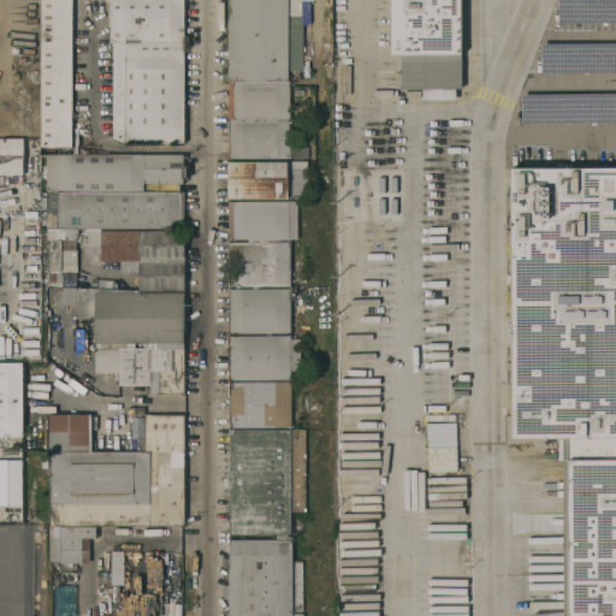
[(72,0),(72,146),(40,146),(40,0),(72,0)]
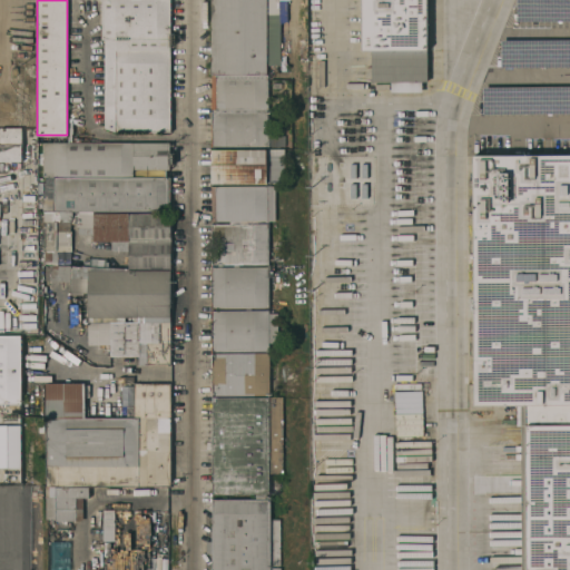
[(169,0),(169,131),(116,131),(105,127),(105,39),(101,39),(101,0),(169,0)]
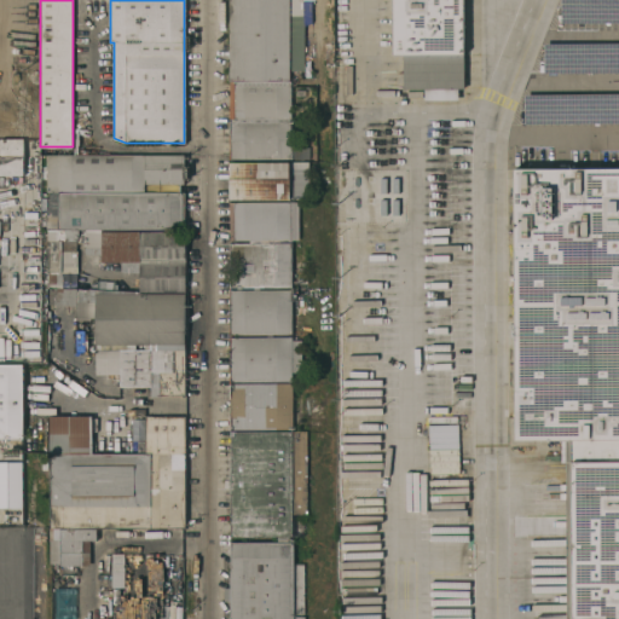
[(290,0),(290,69),(289,69),(289,80),(290,80),(290,81),(230,81),(229,0),(290,0)]
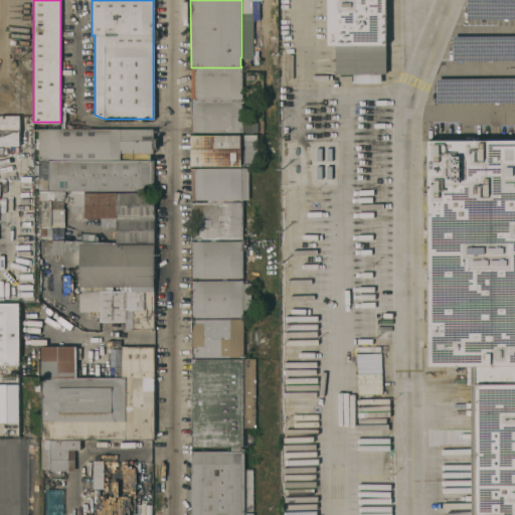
[(241,0),(252,0),(252,57),(241,57),(241,0)]
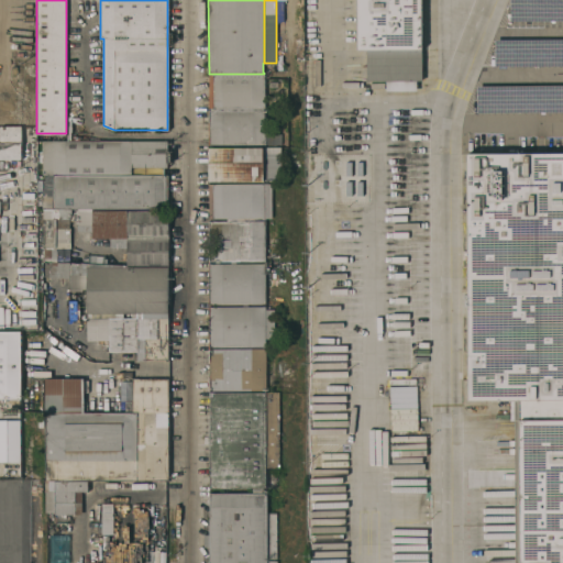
[(356,0),(421,0),(422,80),(417,80),(417,90),(386,90),(386,80),(366,80),(366,50),(356,50),(356,0)]
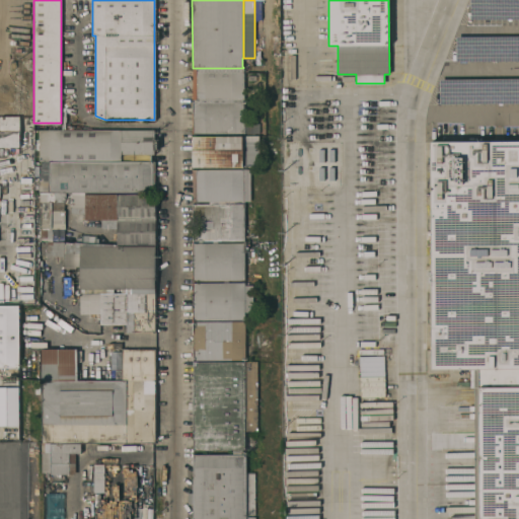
[(518,0),(468,0),(468,19),(518,19),(518,0)]
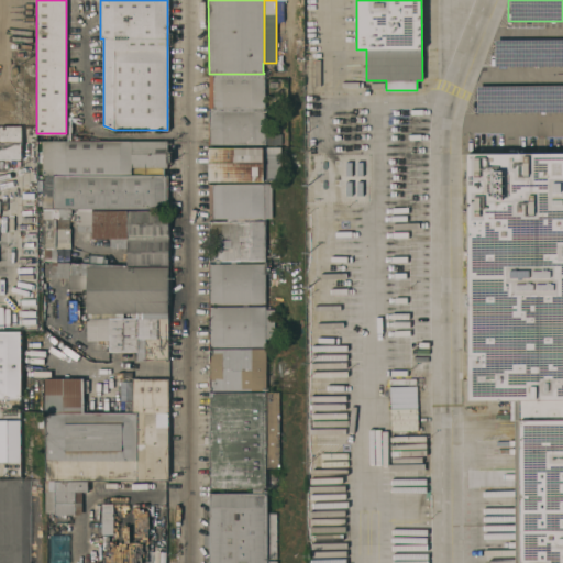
[(264,74),(264,144),(209,144),(209,74),(264,74)]
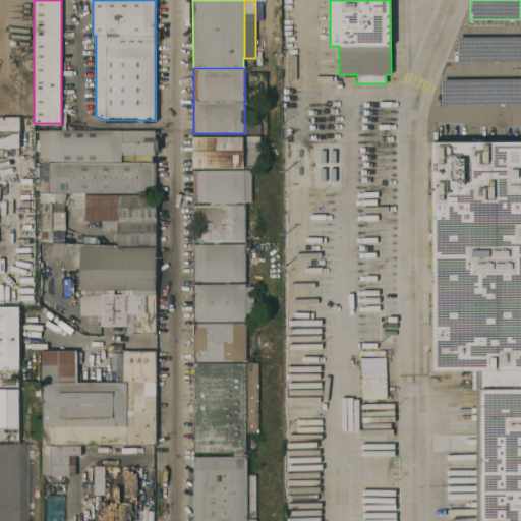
[(520,79),(509,80),(509,93),(513,93),(514,104),(520,104),(520,79)]
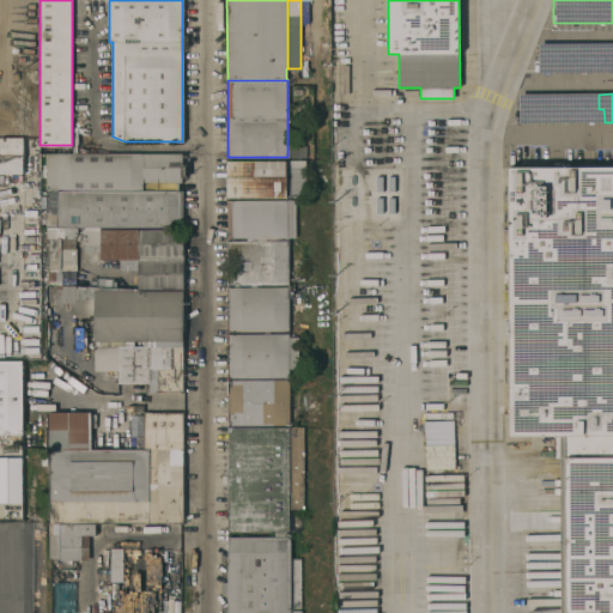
[(0,138),(23,138),(23,173),(0,173),(0,138)]
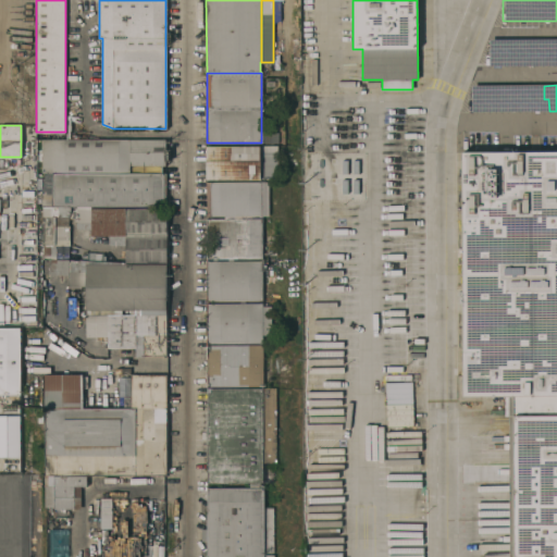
[(51,173),(41,173),(41,140),(51,140),(51,173)]
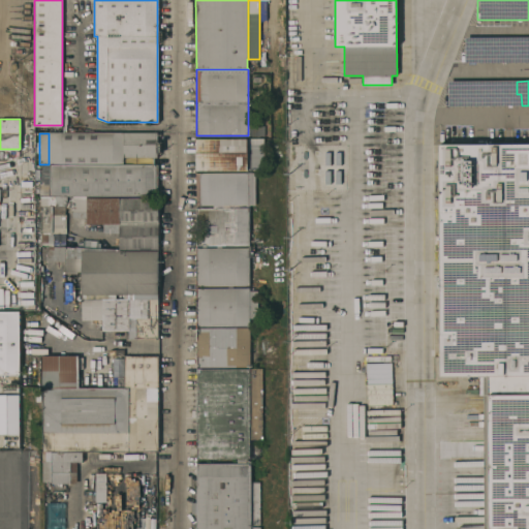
[(124,164),(49,164),(49,133),(157,133),(157,156),(124,156),(124,164)]
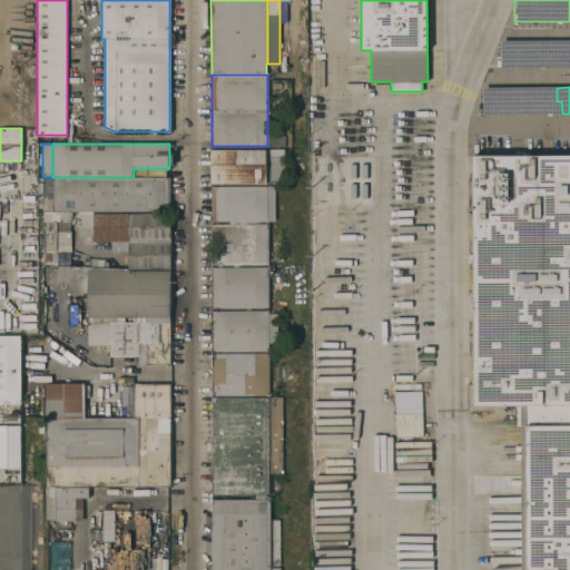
[(268,183),(212,183),(212,148),(266,148),(266,155),(268,155),(268,183)]
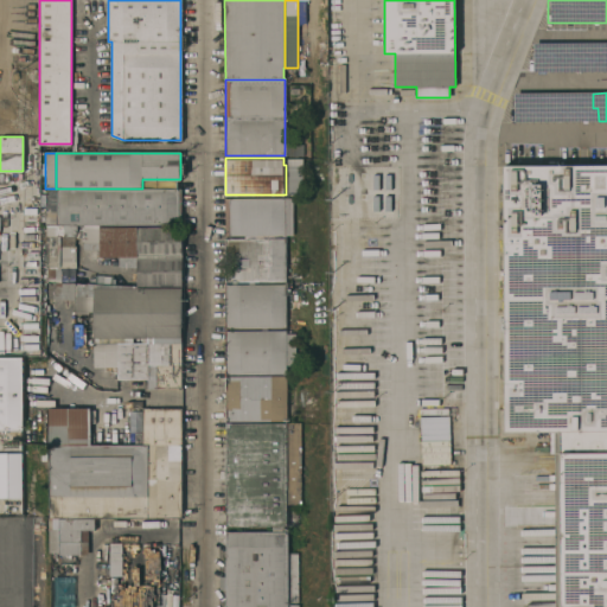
[(301,164),(301,195),(286,195),(286,165),(301,164)]
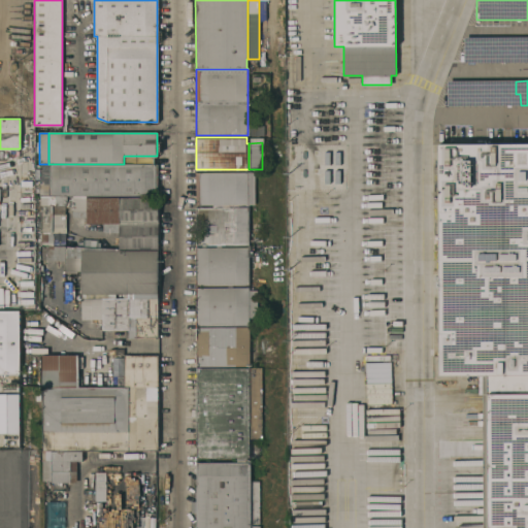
[(527,527),(527,145),(434,146),(436,380),(481,378),(481,527),(527,527)]
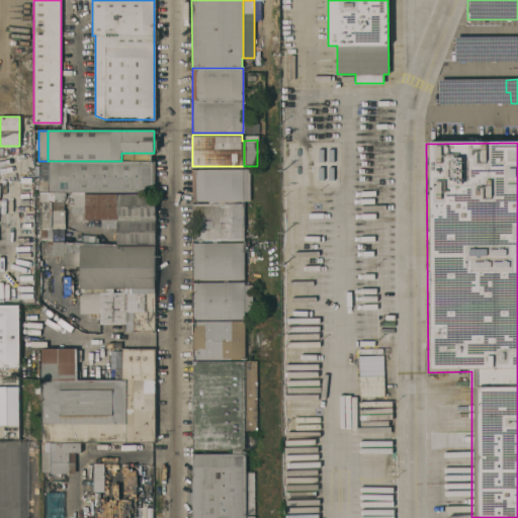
[(48,161),(121,161),(154,161),(154,190),(48,190),(48,179),(48,161)]
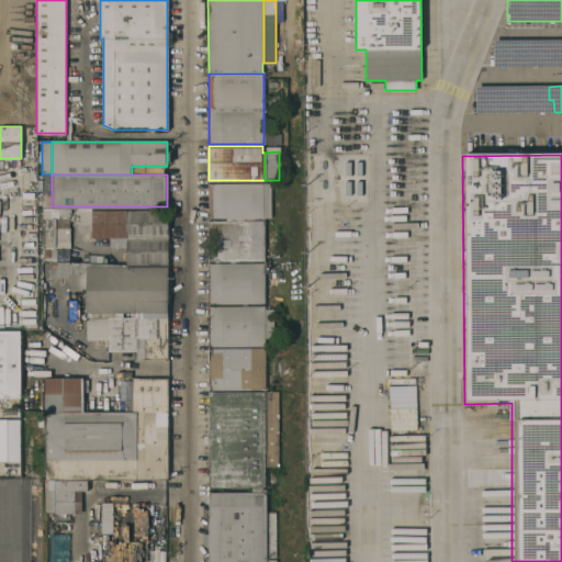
[(226,217),(209,217),(209,182),(265,182),(265,217),(244,217),(244,218),(226,218),(226,217)]
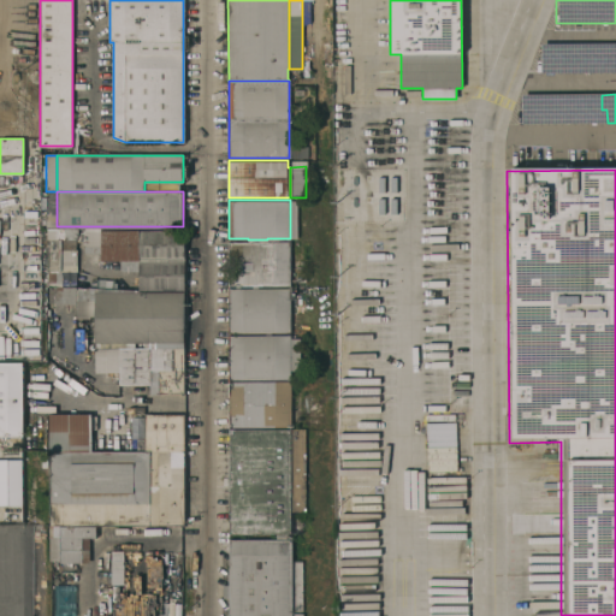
[(47,226),(47,213),(57,213),(57,226),(47,226)]
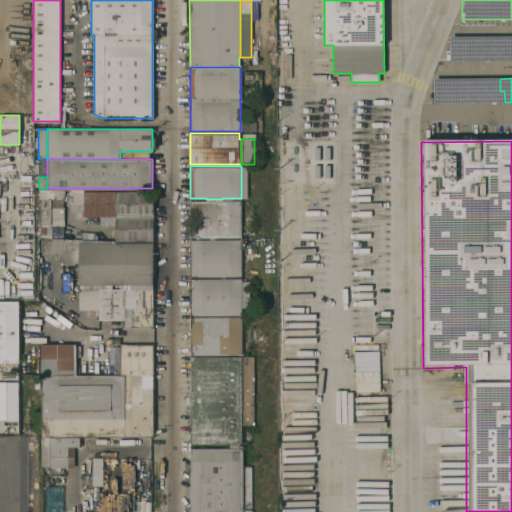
[(61,190),(42,191),(43,208),(48,208),(48,214),(39,214),(39,218),(48,218),(48,226),(62,225),(61,190)]
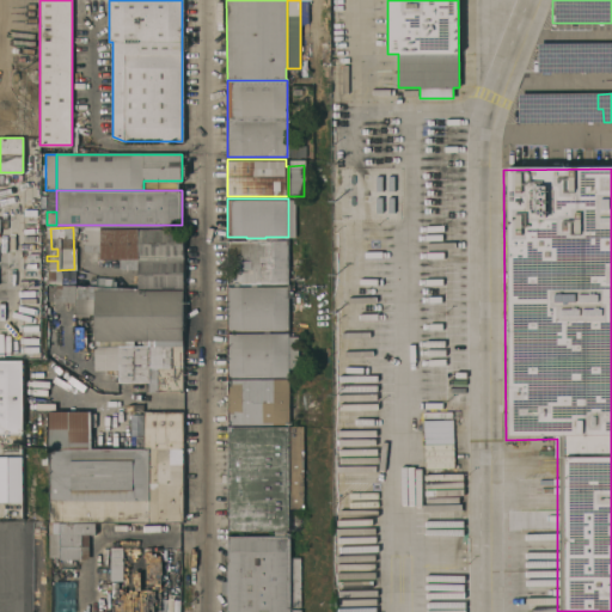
[(182,227),(182,287),(138,288),(138,258),(99,258),(99,228),(182,227)]
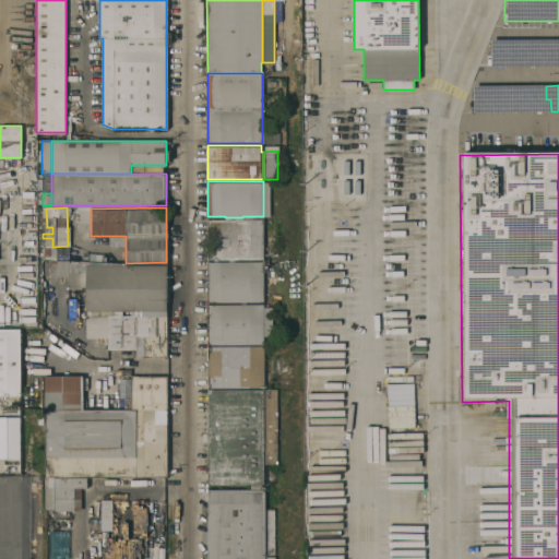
[(242,217),(242,218),(263,218),(263,259),(234,259),(234,260),(228,260),(228,259),(217,259),(217,260),(213,260),(213,259),(207,259),(207,218),(225,218),(225,217),(242,217)]
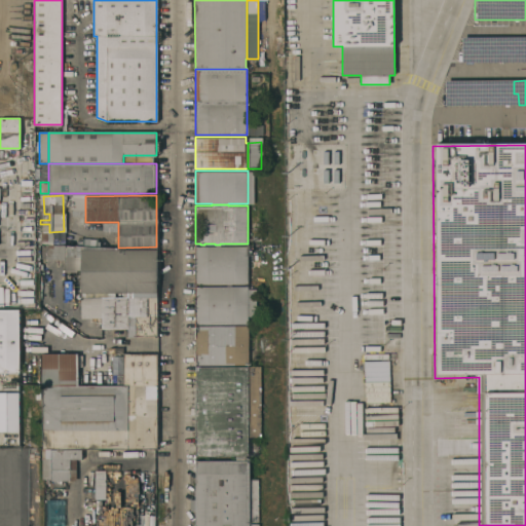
[(195,284),(195,246),(200,246),(200,245),(204,245),(204,246),(215,246),(215,245),(220,245),(220,246),(248,246),(248,284),(195,284)]
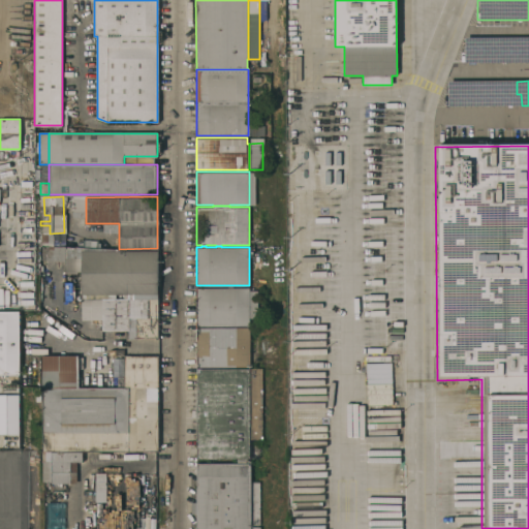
[(157,337),(135,337),(135,338),(128,338),(128,330),(102,330),(102,319),(81,319),(81,250),(158,250),(157,337)]
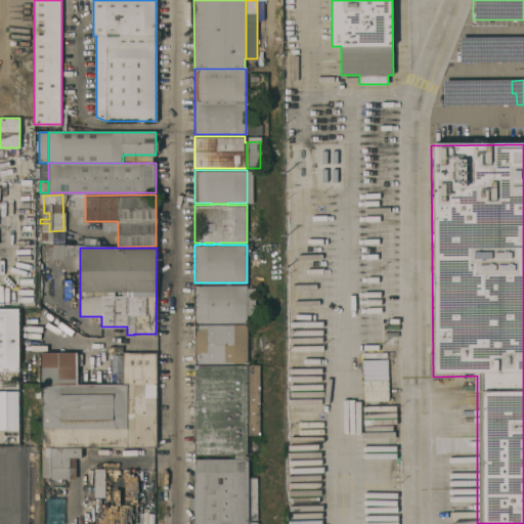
[(321,360),(322,277),(290,277),(290,304),(291,304),(291,350),(290,350),(290,360),(321,360)]
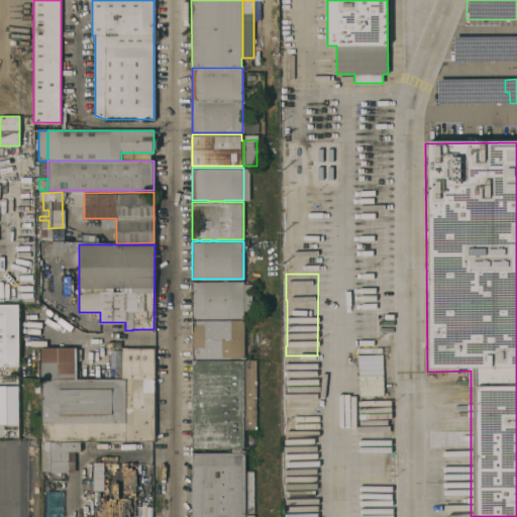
[(243,281),(243,283),(244,310),(243,310),(243,318),(228,318),(228,319),(224,319),(224,318),(192,318),(192,281),(243,281)]
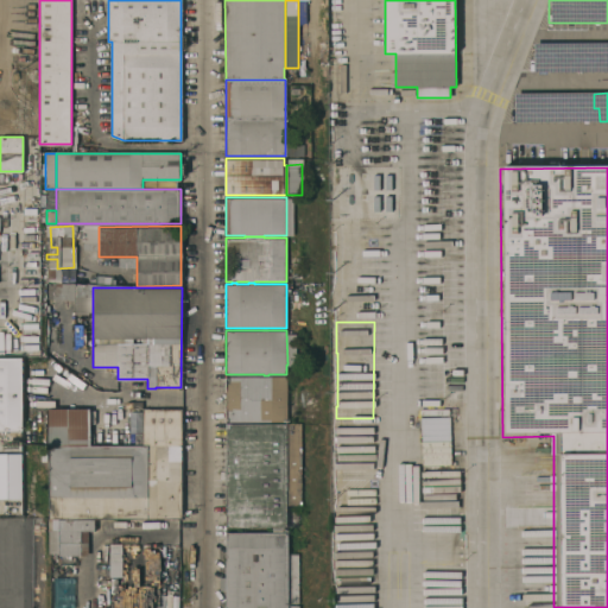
[(286,333),(296,333),(296,365),(287,365),(286,333)]
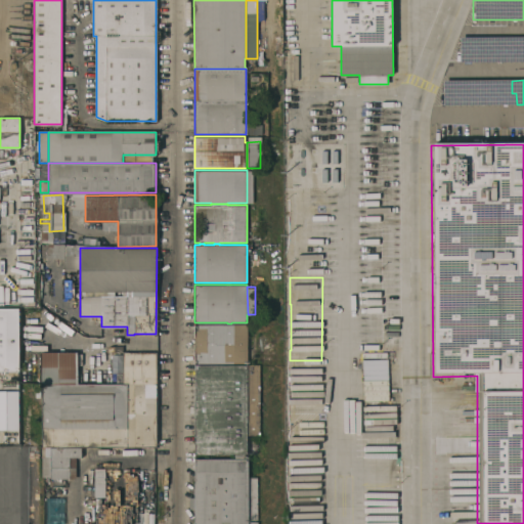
[(13,307),(19,307),(19,382),(0,381),(0,306),(13,306),(13,307)]
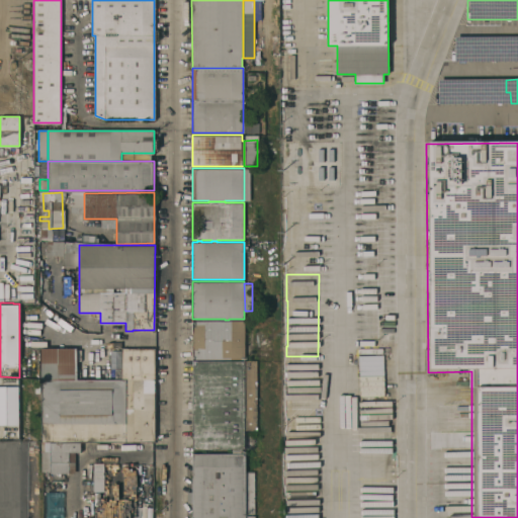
[(229,320),(244,320),(244,358),(192,358),(192,320),(225,320),(229,320)]
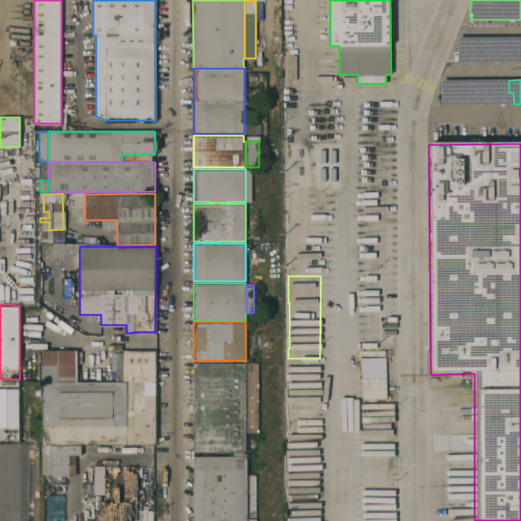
[(49,444),(41,444),(41,349),(49,349),(49,383),(49,444)]
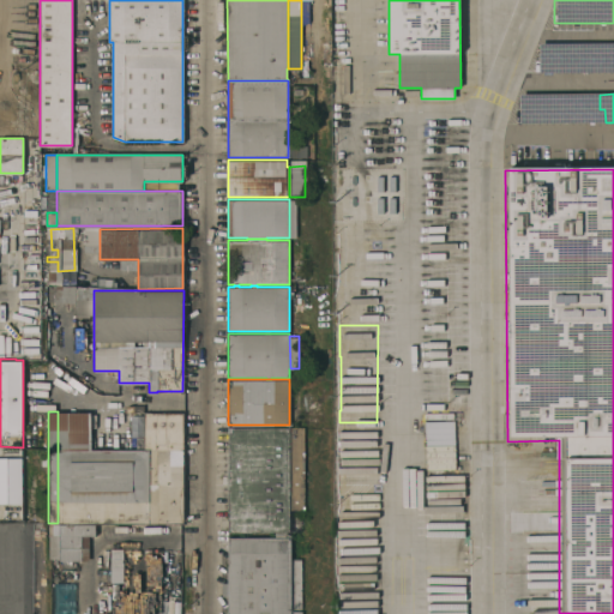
[(58,451),(58,411),(90,411),(90,414),(96,414),(96,427),(91,427),(91,450),(58,451)]
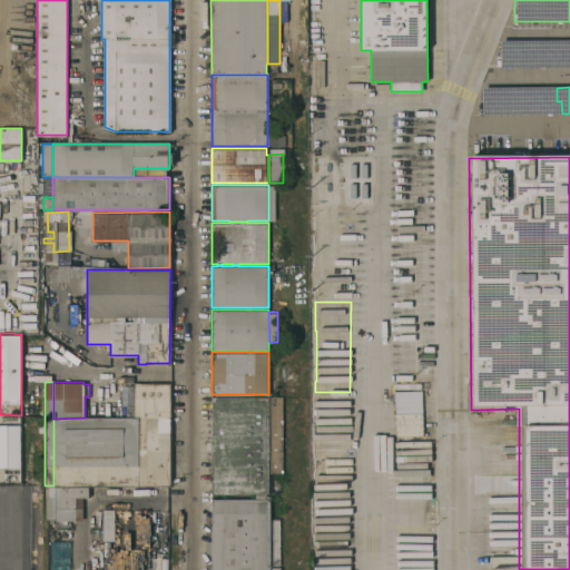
[(126,418),(126,405),(134,405),(134,382),(169,382),(169,418),(126,418)]
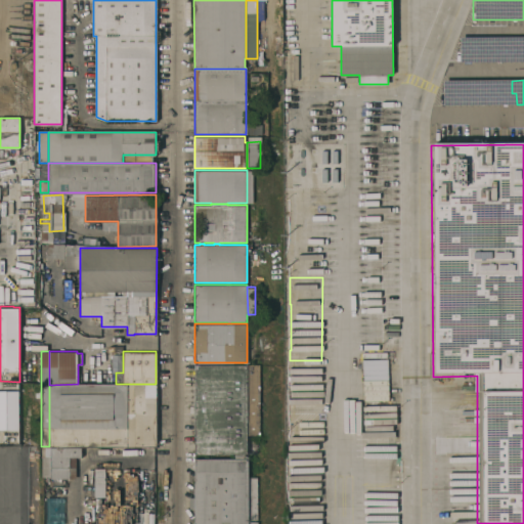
[(387,384),(386,359),(361,360),(362,401),(387,400),(387,384)]
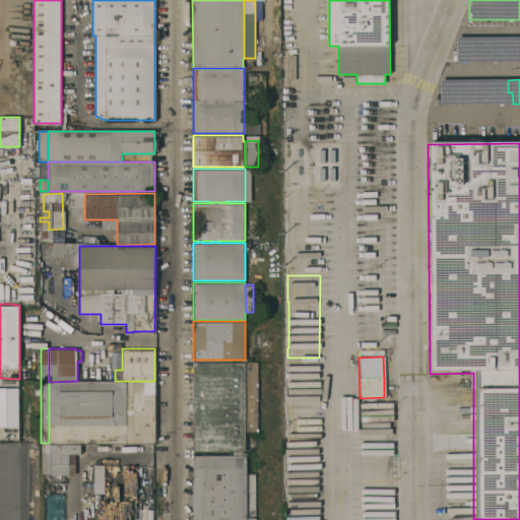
[(193,450),(193,362),(246,362),(246,450),(193,450)]
